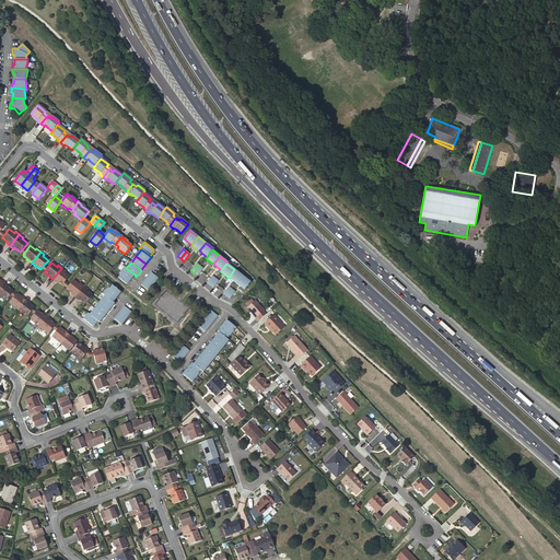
[(199,266),(194,273),(197,276),(199,273),(202,268),(199,266)]
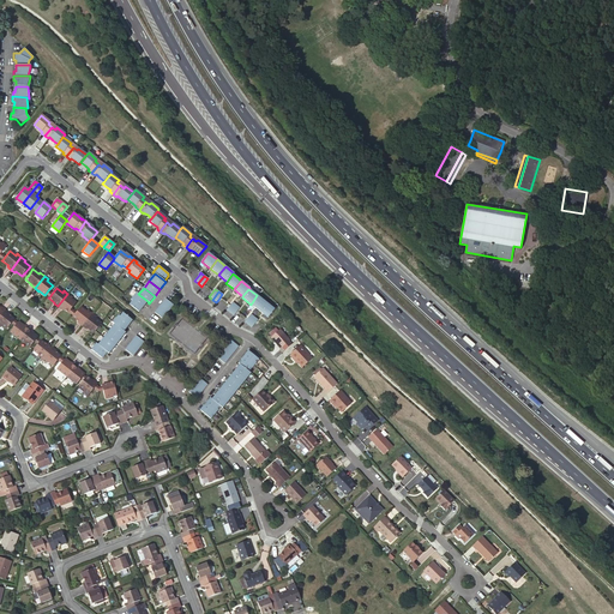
[(131,306),(139,312),(142,308),(148,301),(138,294),(137,293),(132,300),(134,302),(131,306)]
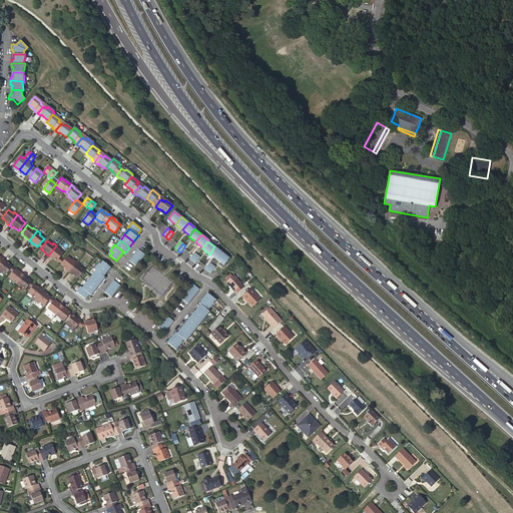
[(56,245),(48,255),(51,259),(52,258),(57,262),(60,259),(63,253),(59,249),(60,248),(56,245)]
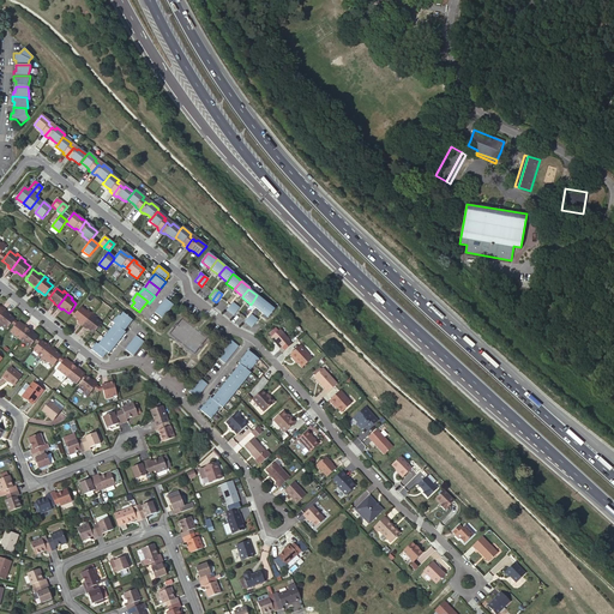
[(251,305),(259,311),(265,302),(257,295),(251,305)]
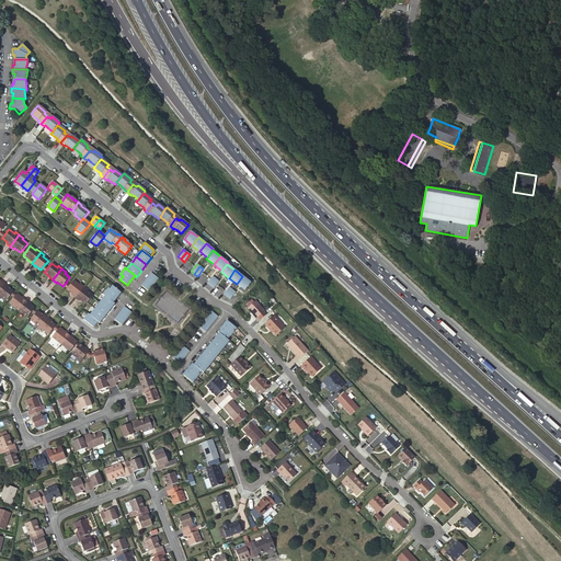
[(151,272),(141,285),(149,290),(159,277),(151,272)]
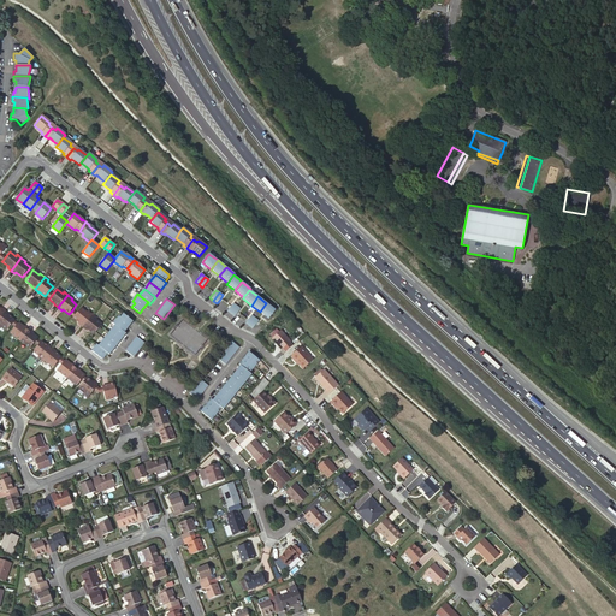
[(226,312),(230,314),(236,306),(234,303),(229,309),(226,312)]
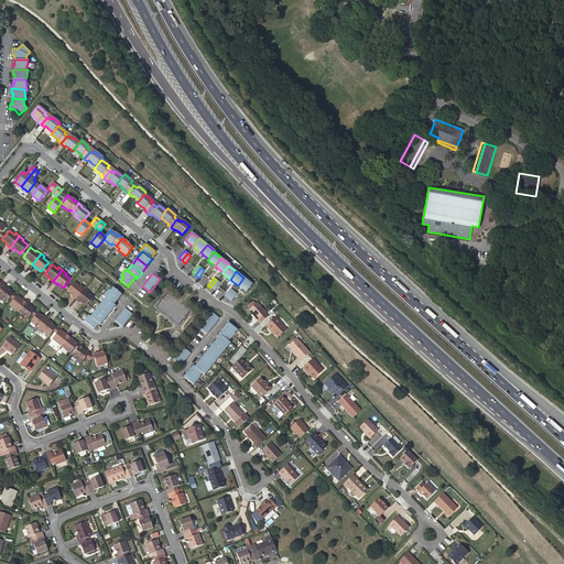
[(238,285),(246,292),(252,283),(243,278),(238,285)]
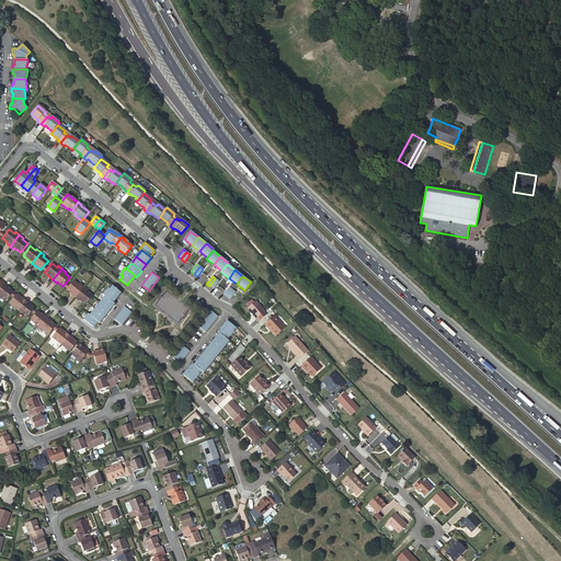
[(215,278),(209,286),(213,288),(215,286),(219,282),(215,278)]
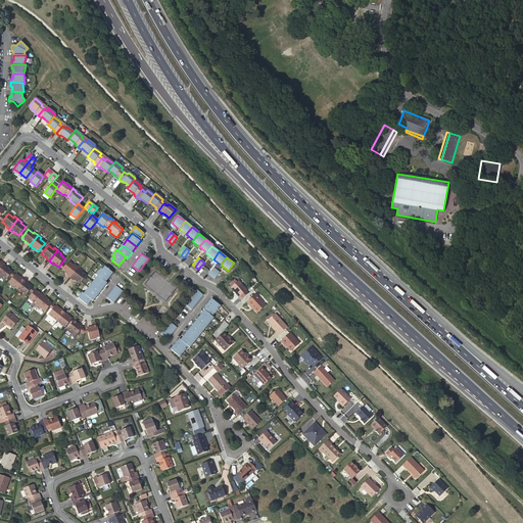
[(69,278),(79,267),(75,264),(74,266),(68,262),(64,267),(62,270),(67,274),(66,275),(69,278)]
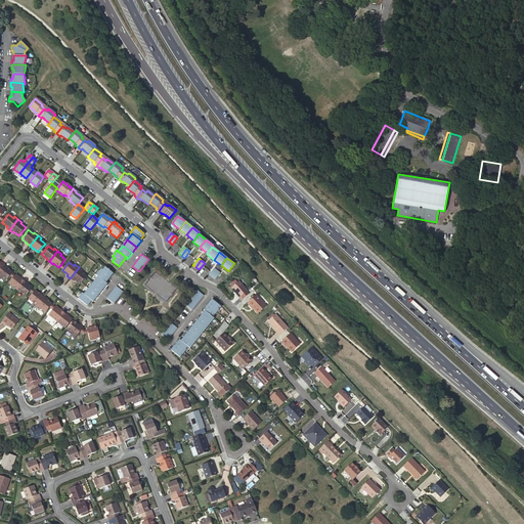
[(4,265),(0,270),(0,277),(1,276),(6,280),(9,276),(9,275),(12,273),(12,272),(7,268),(8,267),(4,265)]
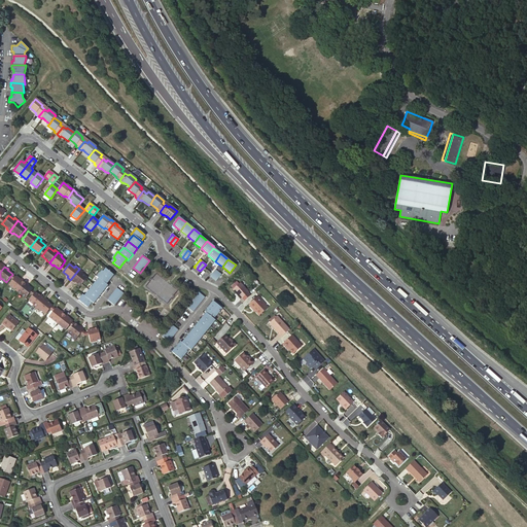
[(79,269),(70,280),(73,282),(74,281),(80,286),(86,278),(81,273),(82,272),(79,269)]
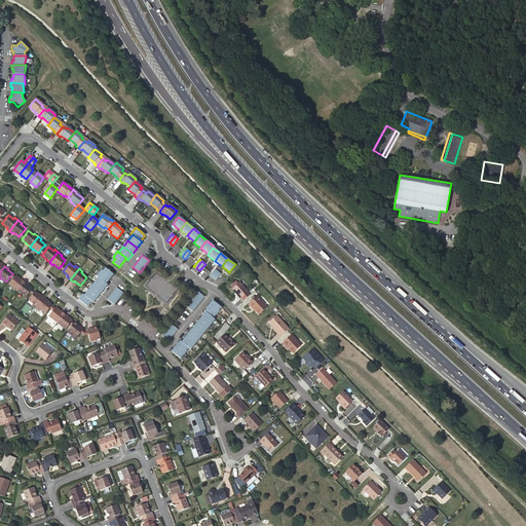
[(99,277),(107,284),(113,274),(107,269),(105,272),(102,270),(98,276),(99,277)]
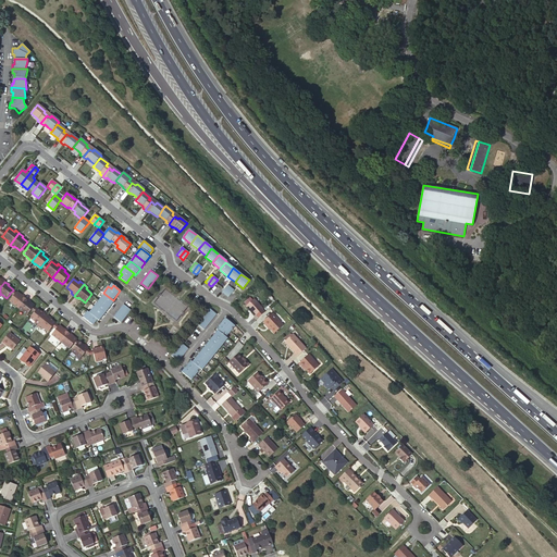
[(221,292),(224,295),(231,287),(227,285),(222,292),(221,292)]
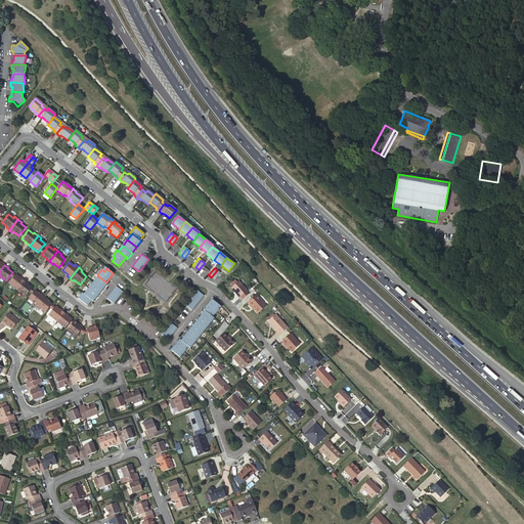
[(217,270),(211,277),(214,279),(217,275),(220,273),(217,270)]
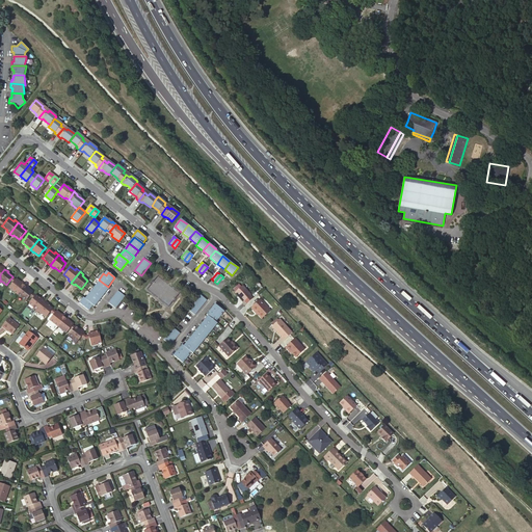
[(8,287),(18,294),(25,285),(21,283),(21,284),(19,282),(19,281),(15,278),(15,280),(12,282),(12,283),(8,287)]
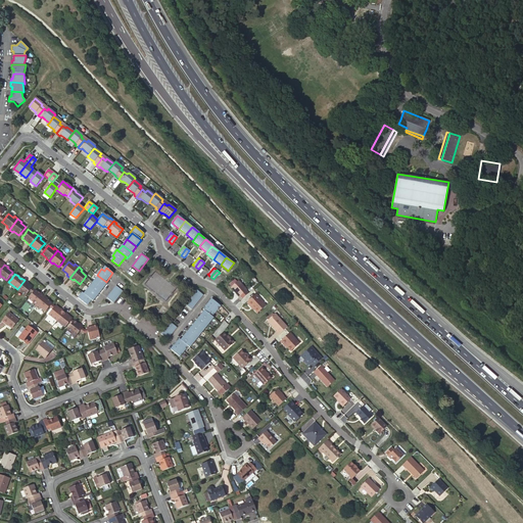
[(93,282),(103,289),(107,283),(106,282),(98,276),(93,282)]
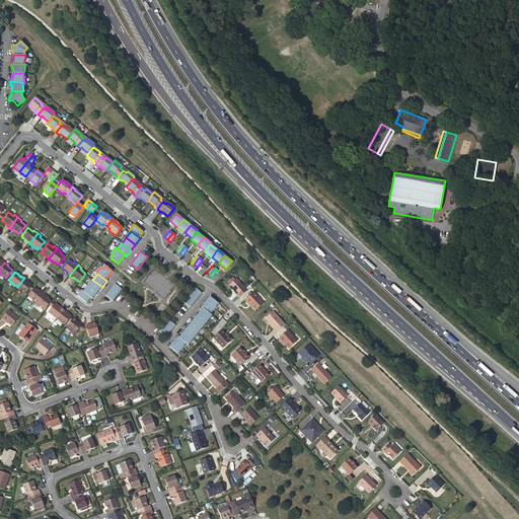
[(24,278),(17,287),(25,294),(29,290),(31,287),(32,286),(29,283),(28,284),(26,282),(27,281),(24,278)]
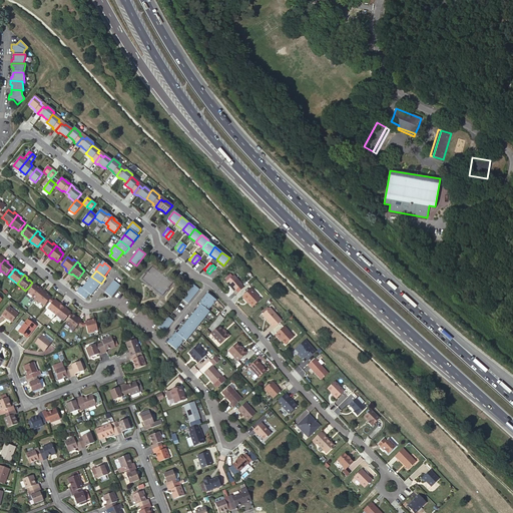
[(233,276),(226,283),(234,291),(236,290),(240,286),(242,285),(233,276)]
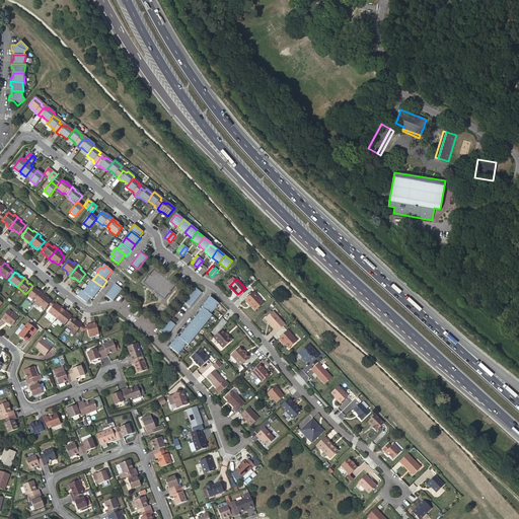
[(88,286),(97,293),(102,287),(92,280),(88,286)]
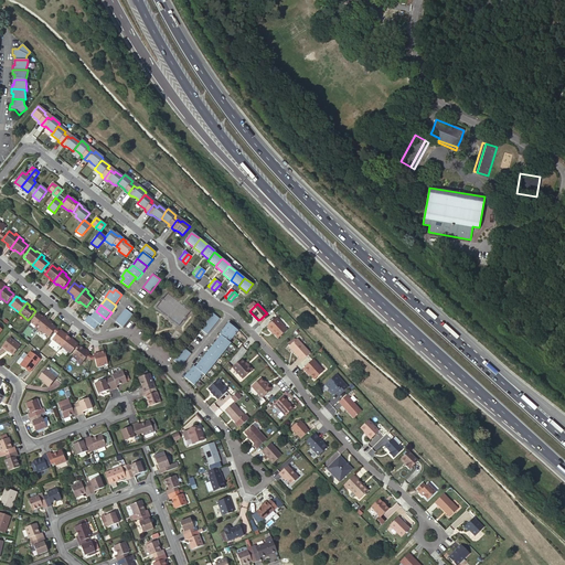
[(126,308),(116,320),(124,326),(132,313),(126,308)]
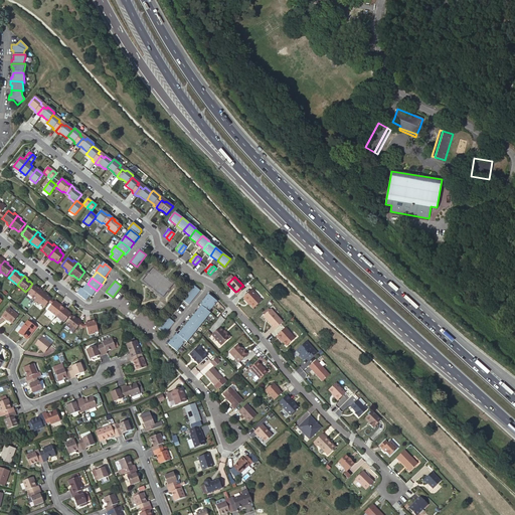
[(91,295),(92,296),(97,291),(88,284),(82,289),(91,295)]
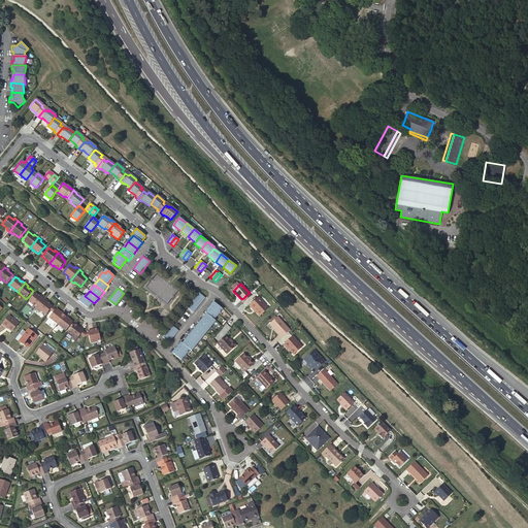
[(186,307),(193,312),(205,297),(198,292),(196,295),(195,296),(186,307)]
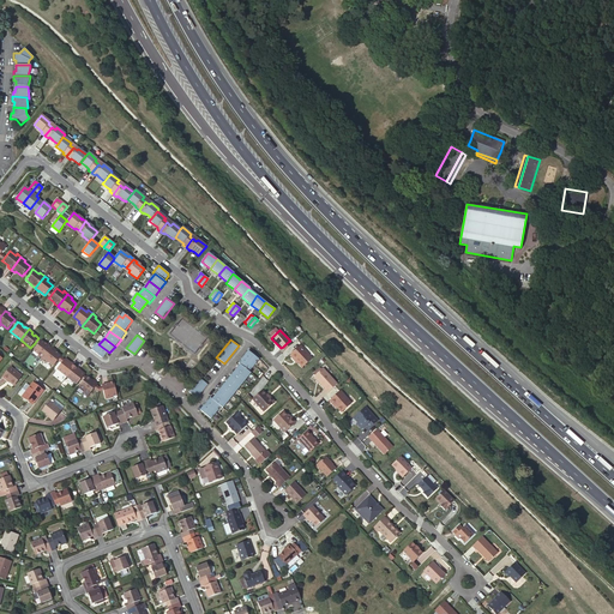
[(42,360),(52,348),(47,345),(41,341),(41,342),(37,345),(34,350),(38,355),(37,356),(42,360)]
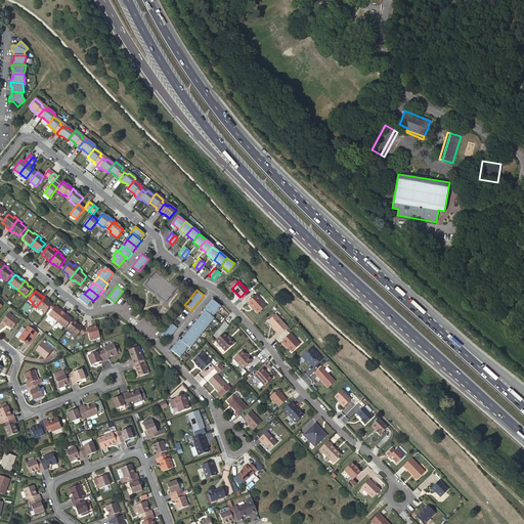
[(83,293),(78,299),(86,305),(88,305),(92,300),(84,294),(83,293)]
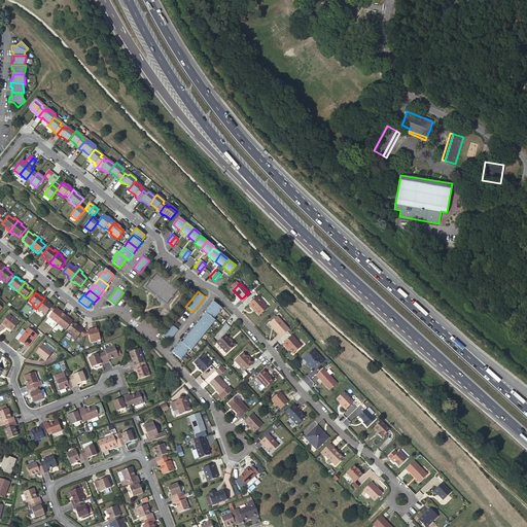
[(258,297),(249,306),(253,310),(253,309),(259,315),(268,308),(258,297)]
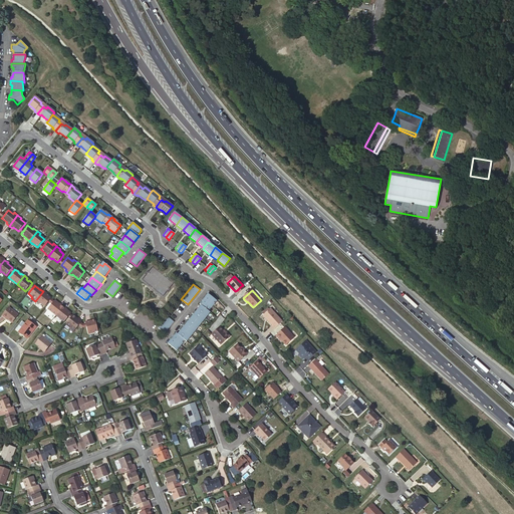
[(43,291),(35,301),(38,304),(39,303),(44,306),(48,302),(50,299),(45,294),(46,294),(43,291)]
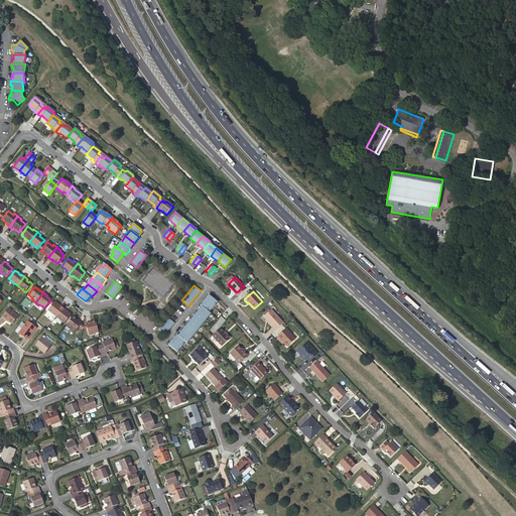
[(204,299),(213,307),(218,301),(210,295),(208,295),(204,299)]
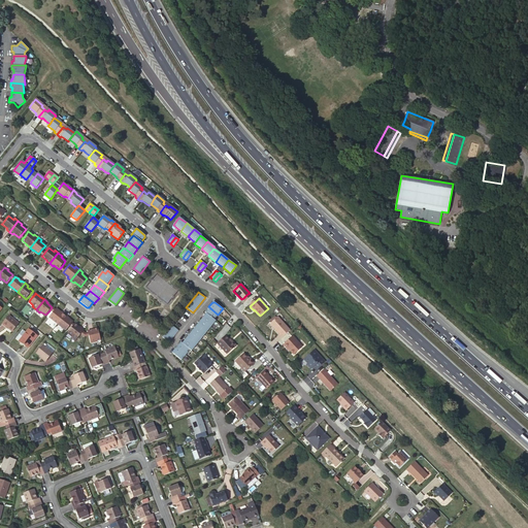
[(206,314),(213,320),(218,315),(208,306),(204,311),(206,314)]
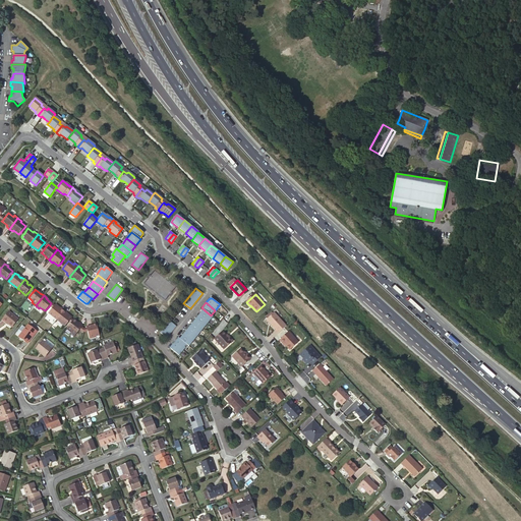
[(48,312),(57,320),(63,311),(60,308),(59,309),(57,307),(54,304),(53,305),(51,308),(48,312)]
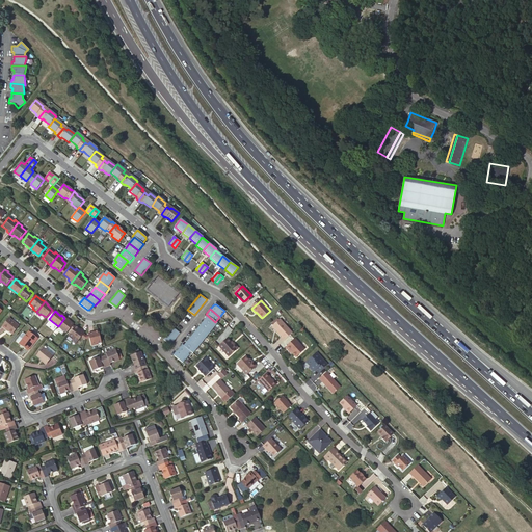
[(203,321),(212,329),(217,323),(215,322),(208,316),(203,321)]
